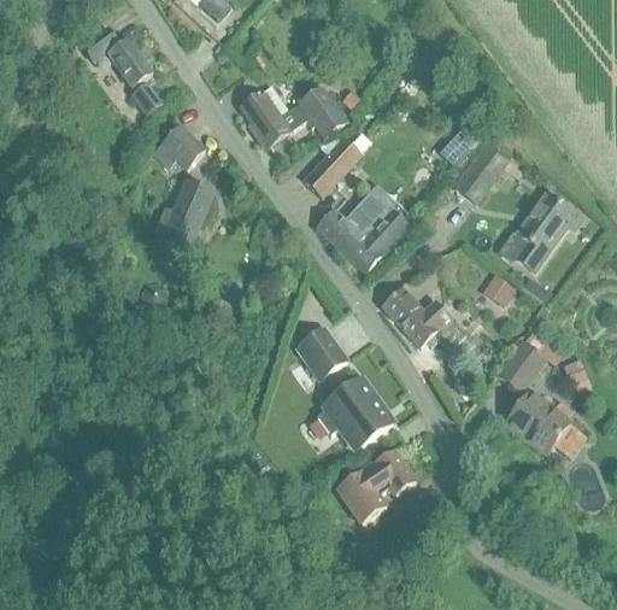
[(110,28),(83,47),(93,60),(106,51),(109,53),(133,87),(152,72),(128,39),(122,44),(110,28)]
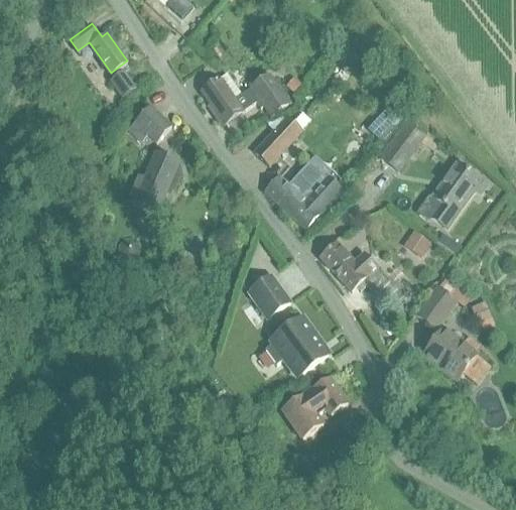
[(337,59),(333,72),(343,75),(347,62),(337,59)]
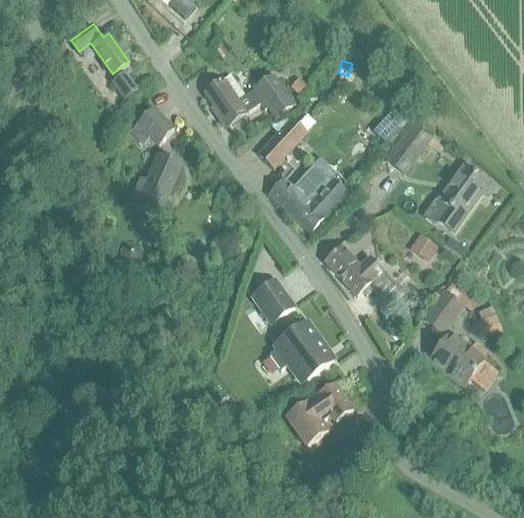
[(126,71),(114,80),(126,97),(138,88),(126,71)]
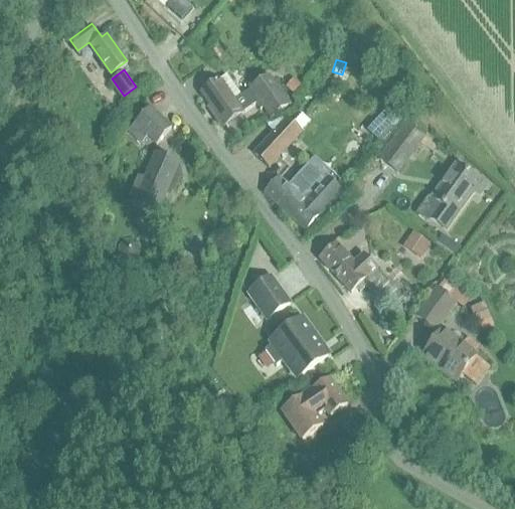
[(268,72),(241,92),(226,70),(202,89),(225,121),(255,100),(260,105),(264,102),(272,113),(288,102),(268,72)]
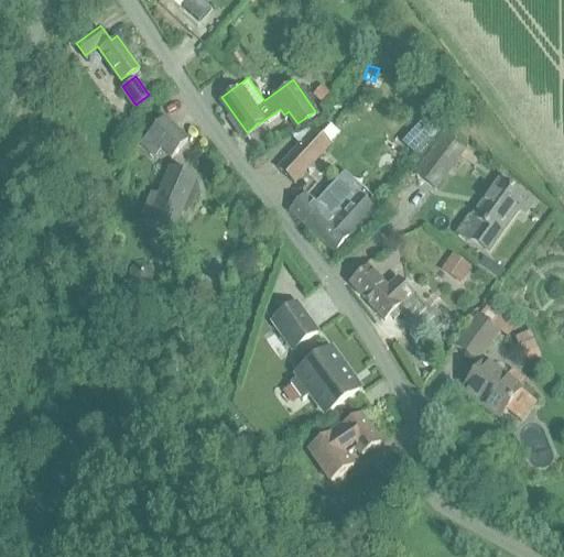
[(322,82),(313,90),(321,97),(329,88),(322,82)]
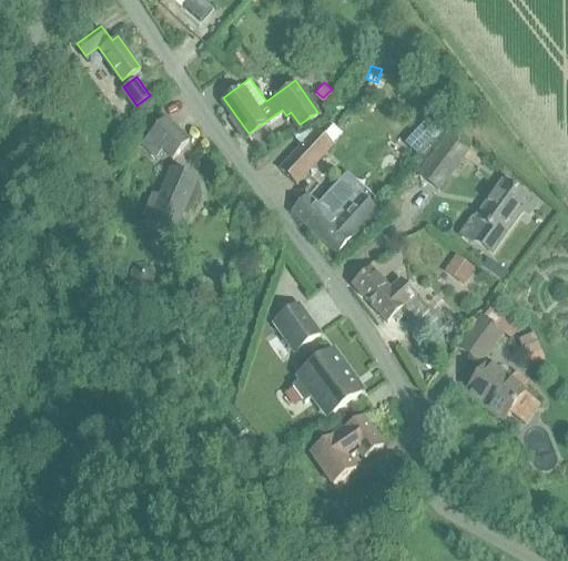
[(429,112),(405,140),(418,151),(442,124),(429,112)]
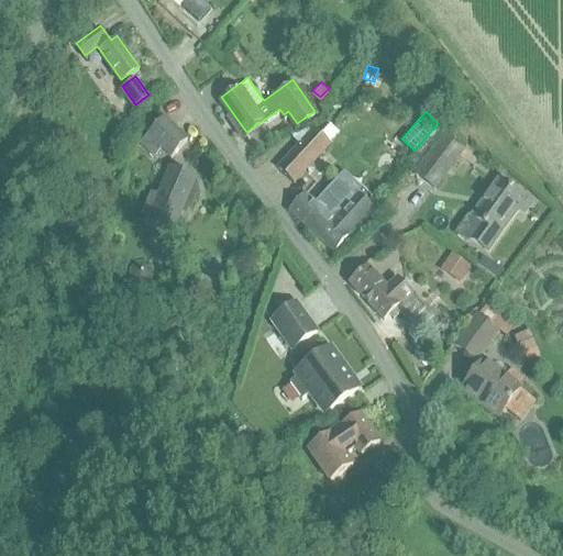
[(163,114),(139,140),(153,152),(159,144),(169,154),(186,135),(163,114)]
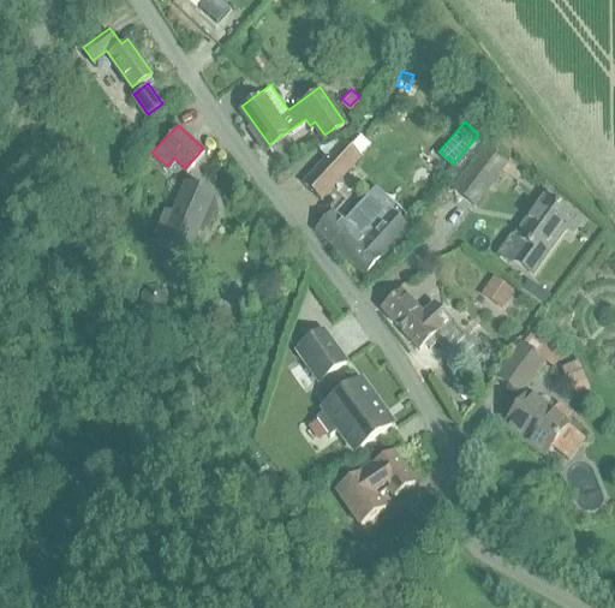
[(303,179),(321,196),(360,153),(342,137),(303,179)]
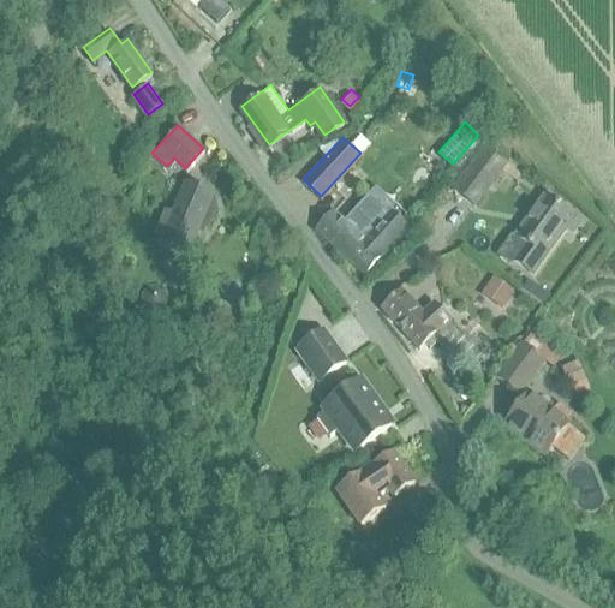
[(475,200),(509,158),(489,142),(455,184),(475,200)]
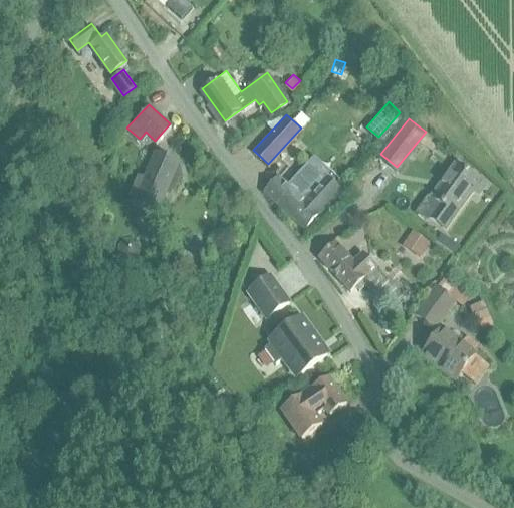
[(129,197),(159,210),(181,159),(157,149),(146,175),(140,172),(129,197)]
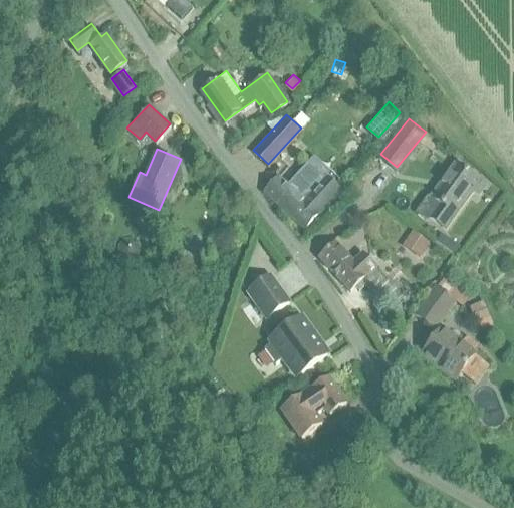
[(266,183),(263,186),(265,188),(279,201),(303,224),(316,209),(340,184),(325,170),(311,156),(289,180),(278,170),(266,183)]
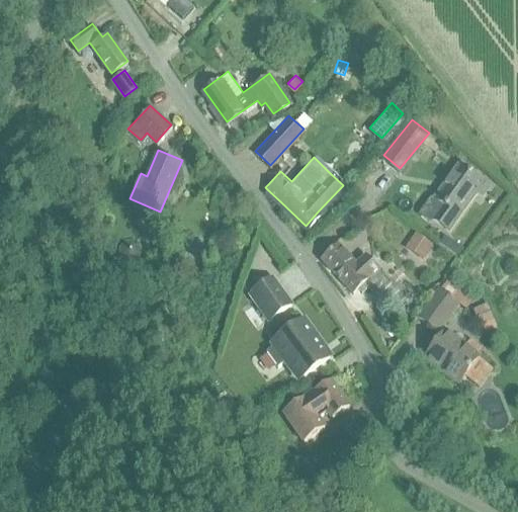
[(490,185),(458,162),(431,199),(438,205),(429,220),(447,232),(477,193),(482,195),(490,185)]
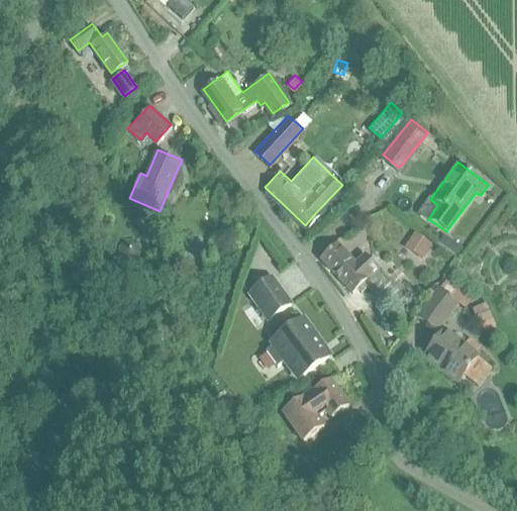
[(413,228),(403,244),(420,257),(431,240),(413,228)]
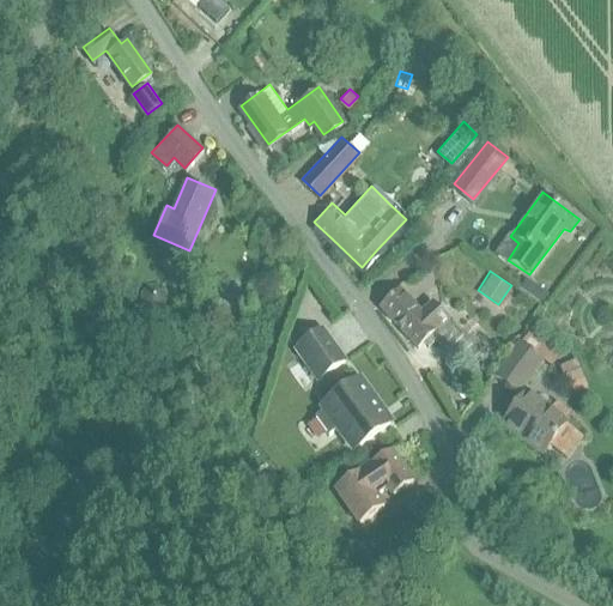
[(547,290),(526,274),(520,283),(541,297),(547,290)]
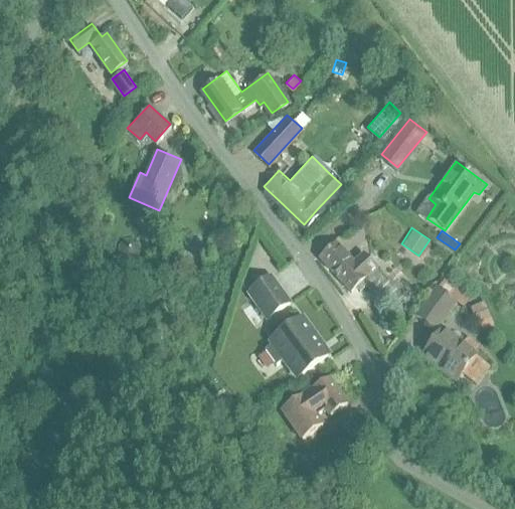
[(134,256),(135,255),(140,249),(139,241),(133,235),(125,235),(121,240),(119,241),(120,250),(126,256),(134,256)]
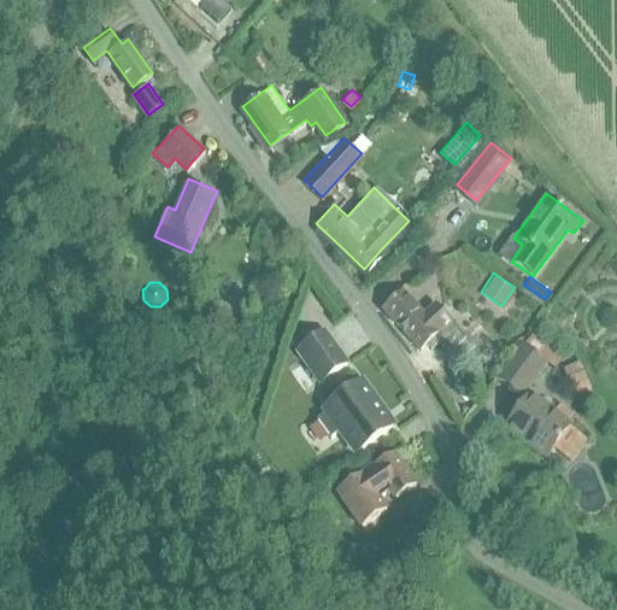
[(386,304),(383,305),(404,328),(421,346),(430,336),(435,341),(441,335),(452,347),(446,353),(453,363),(465,352),(475,342),(468,335),(435,301),(424,311),(403,288),(386,304)]
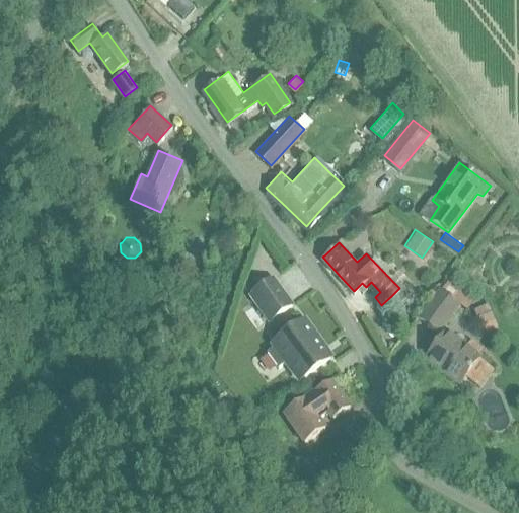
[(292,302),(273,276),(250,292),(269,318),(292,302)]
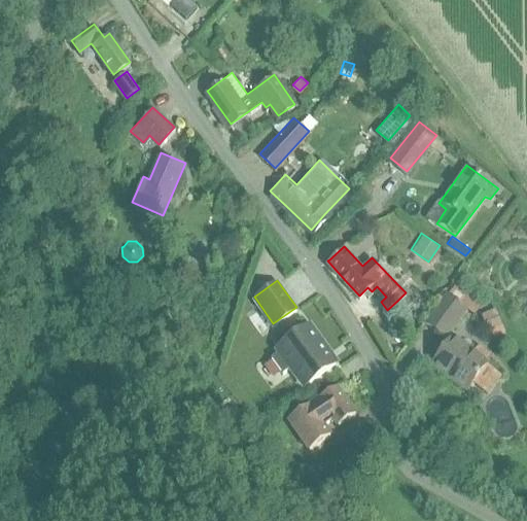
[(475,280),(469,287),(479,293),(484,287),(475,280)]
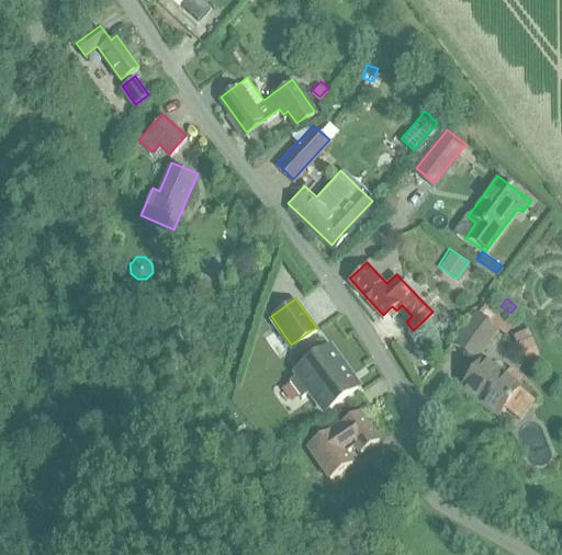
[(476,309),(453,340),(476,358),(499,326),(476,309)]
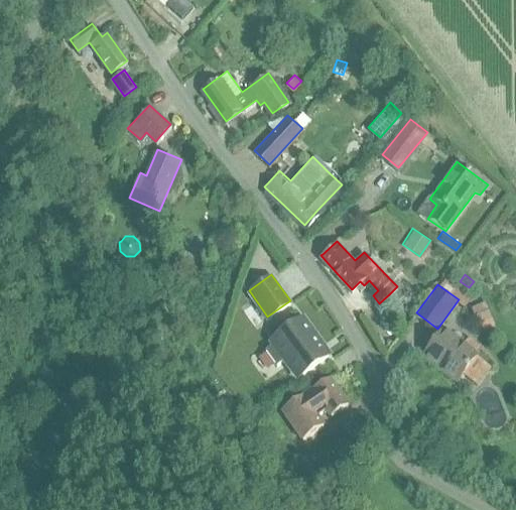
[(474,305),(482,328),(495,323),(486,300),(474,305)]
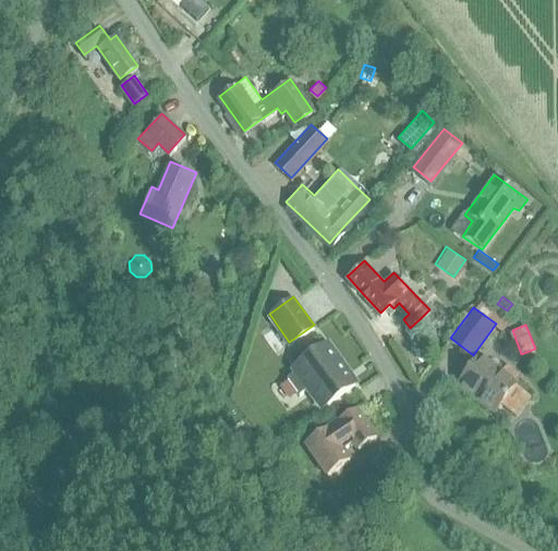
[(299,363),(294,366),(296,368),(287,375),(299,391),(307,384),(323,404),(355,381),(327,342),(311,354),(304,353),(300,357),(299,357),(299,363)]
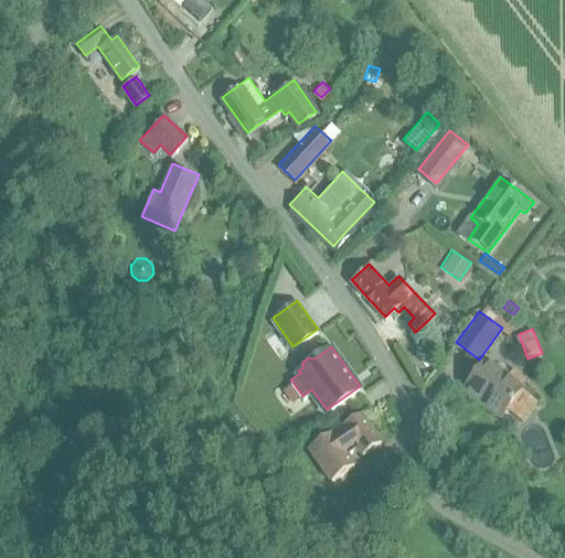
[(522,387),(523,386),(488,358),(466,387),(501,415),(508,407),(522,387)]
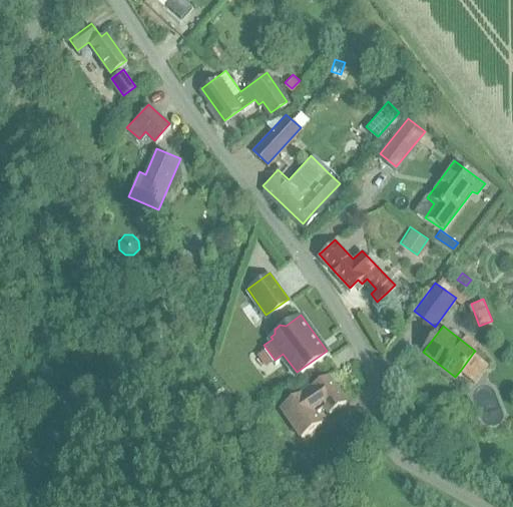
[(474,352),(461,370),(474,379),(487,362),(474,352)]
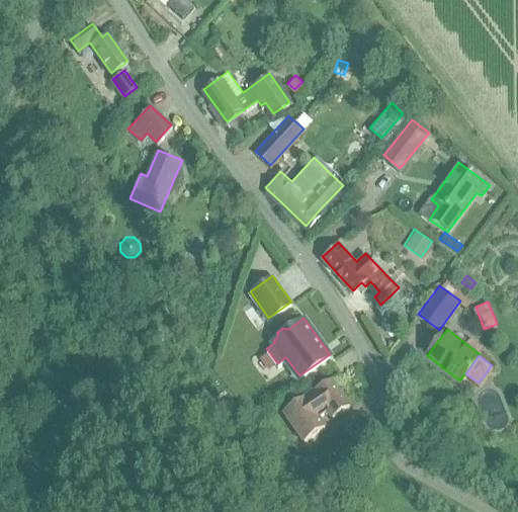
[(351,401),(333,375),(287,408),(309,437),(328,423),(321,414),(331,407),(335,413),(351,401)]
